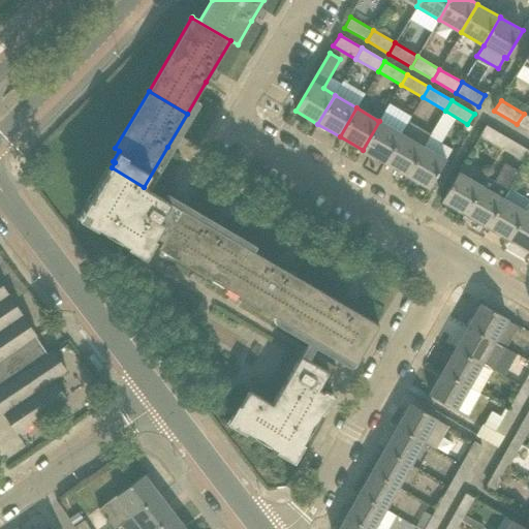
[(363,150),(384,162),(407,124),(406,124),(385,111),(378,121),(379,121),(363,150)]
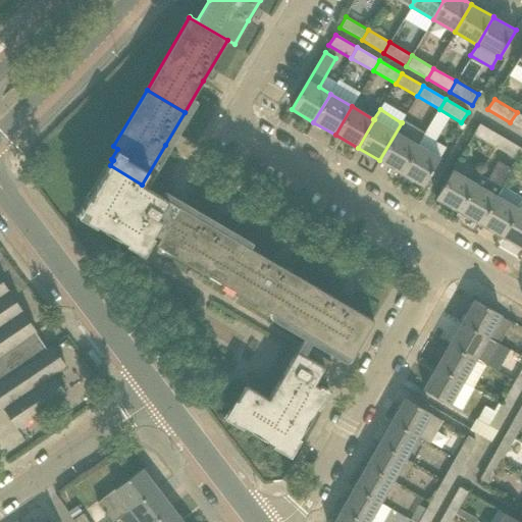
[(521,115),(517,112),(510,122),(521,129),(521,115)]
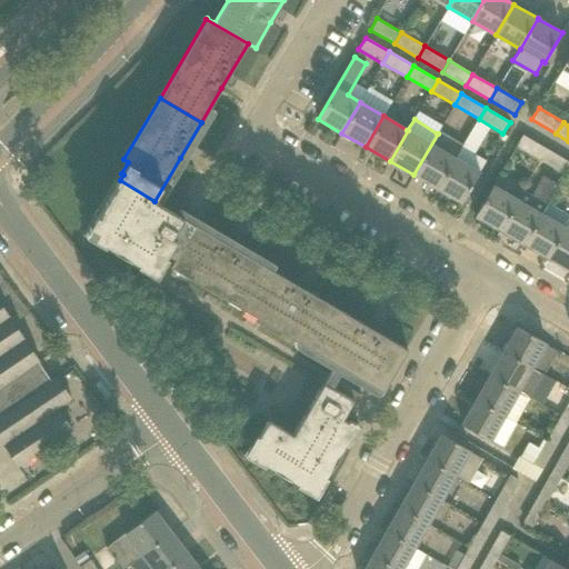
[(413,175),(437,189),(438,189),(456,159),(455,158),(461,147),(462,145),(439,130),(437,133),(438,133),(413,175)]
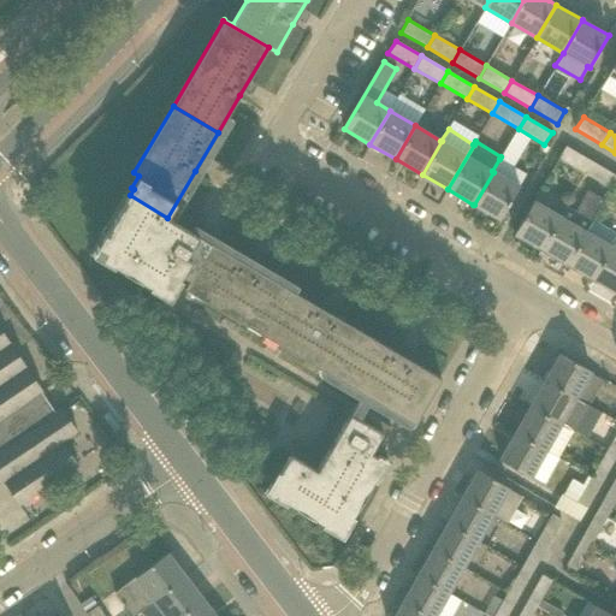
[(585,173),(592,161),(579,153),(572,166),(585,173)]
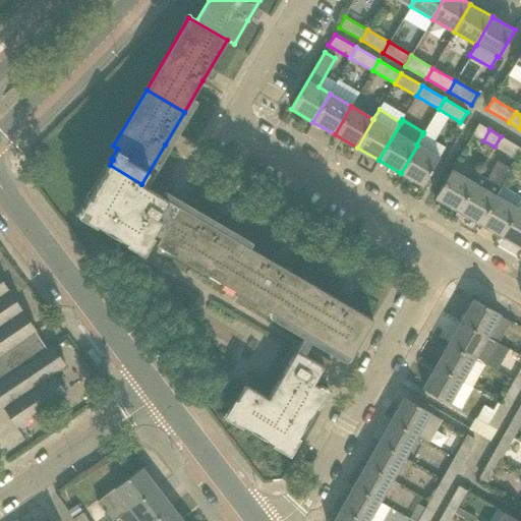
[(417,146),(401,173),(422,186),(445,148),(422,134),(416,145),(417,146)]
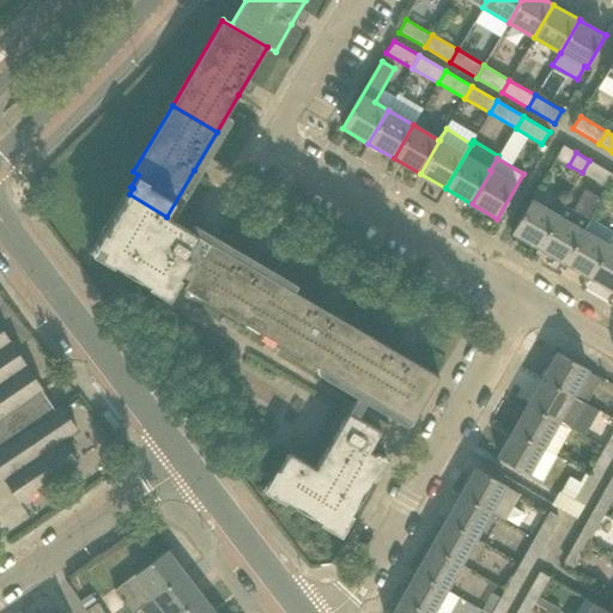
[(612,174),(601,168),(594,180),(607,188),(612,178),(612,174)]
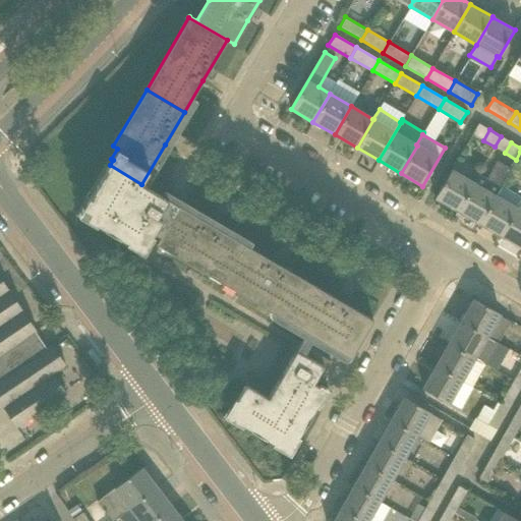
[(457,211),(478,224),(496,195),(502,185),(512,169),(498,161),(487,179),(479,174),(474,183),(473,182),(457,211)]
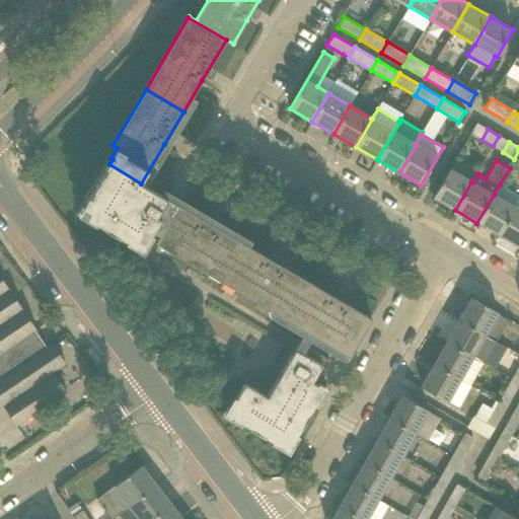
[(179,206),(164,198),(141,183),(109,164),(85,207),(83,206),(78,215),(87,220),(88,219),(135,246),(134,248),(143,253),(149,244),(147,243),(149,239),(157,243),(179,206)]
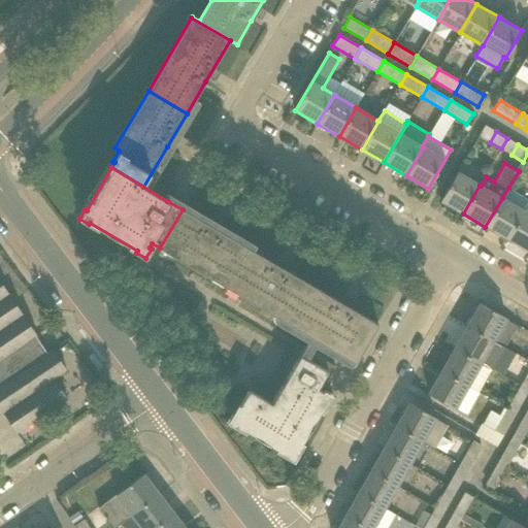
[(458,172),(440,201),(463,213),(480,185),(458,172)]
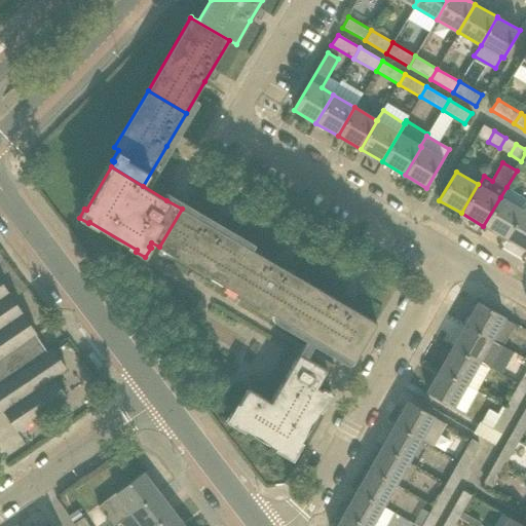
[(505,239),(525,202),(525,197),(506,187),(500,197),(483,226),(484,226),(505,239)]
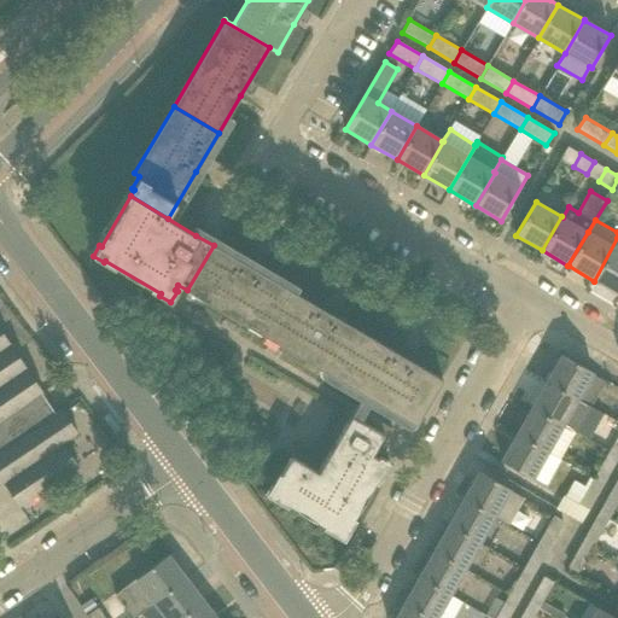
[(617,238),(594,281),(617,295),(617,238)]
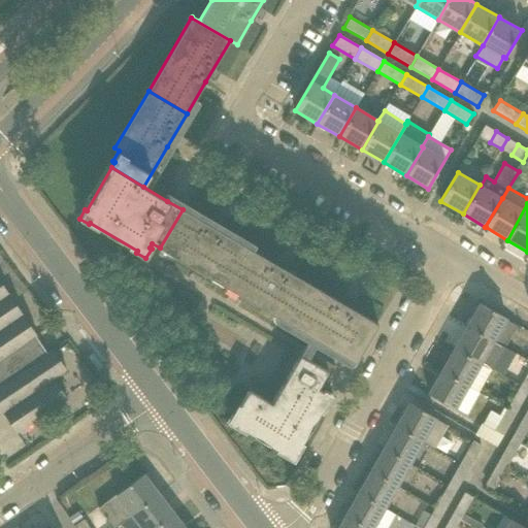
[(248,248),(224,234),(183,209),(160,248),(225,287),(248,248)]
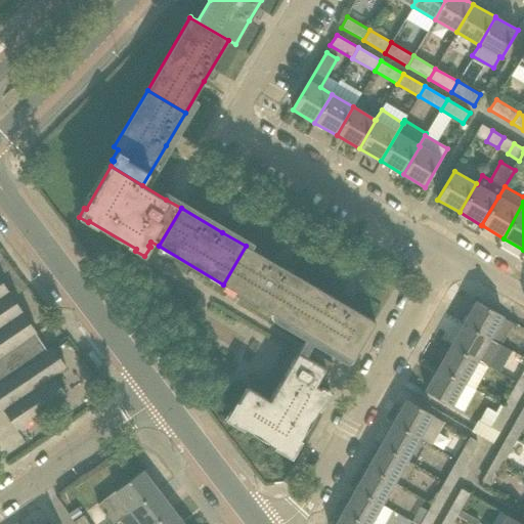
[(310,284),(288,270),(246,246),(223,285),(288,322),(310,284)]
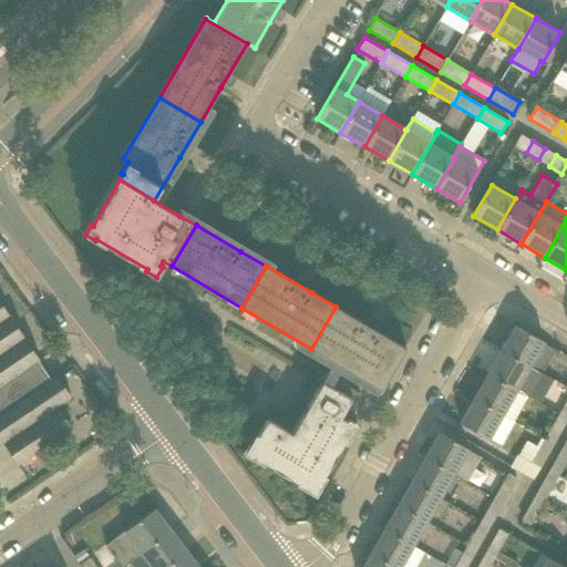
[(0,445),(3,444),(19,466),(73,429),(58,408),(72,398),(57,375),(51,380),(45,372),(41,371),(35,363),(40,360),(0,301),(0,445)]
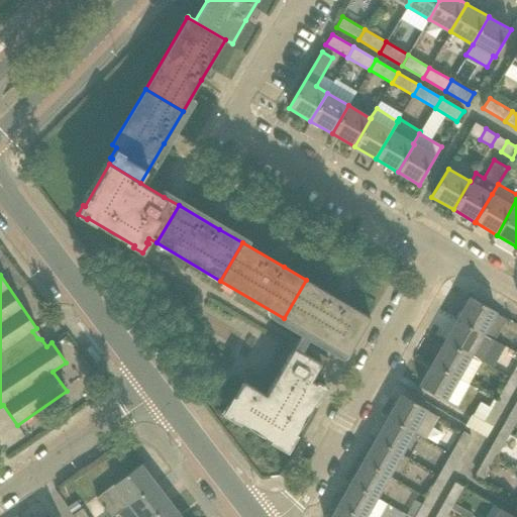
[(371,317),(346,304),(306,280),(284,318),(348,354),(371,317)]
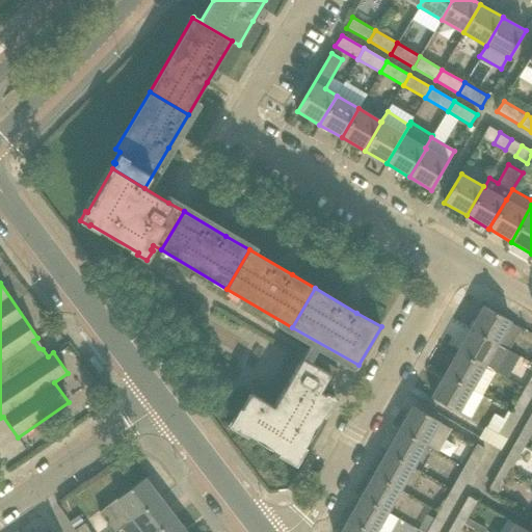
[(521,326),(493,311),(483,306),(471,328),(498,343),(508,349),(521,326)]
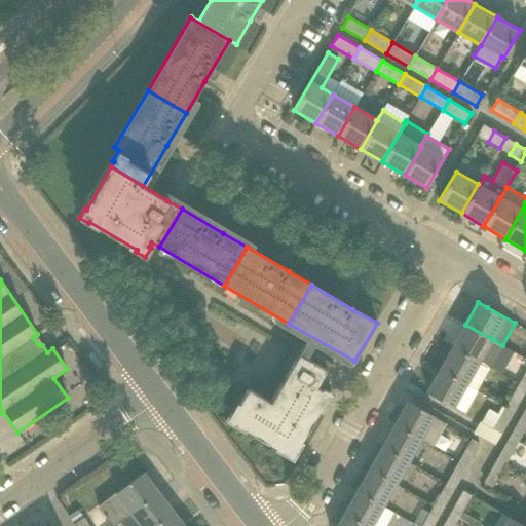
[(453,347),(479,362),(491,369),(503,346),(502,345),(492,339),(465,325),(453,347)]
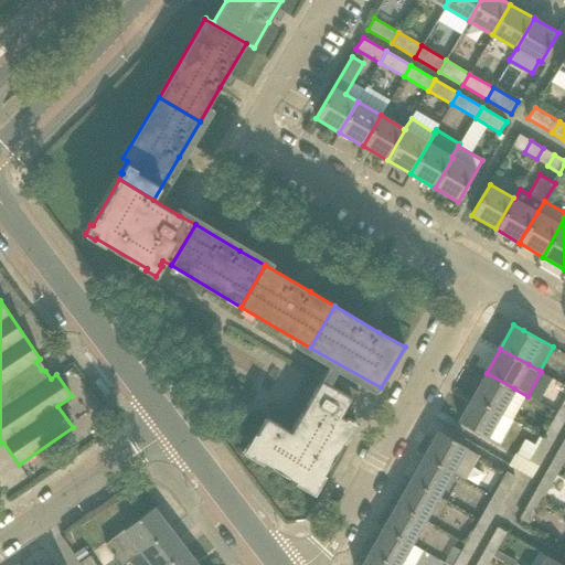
[(350,438),(347,436),(349,432),(351,433),(356,423),(347,417),(345,418),(341,416),(354,392),(359,394),(360,393),(326,373),(290,432),(266,417),(251,444),(249,443),(243,452),(253,458),(254,457),(306,487),(305,489),(315,494),(320,484),(319,483),(343,443),(347,444),(350,438)]
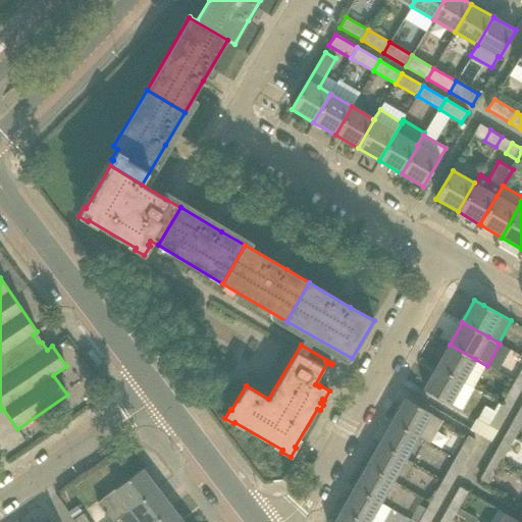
[(485,366),(475,360),(475,359),(450,345),(436,366),(473,386),(485,366)]
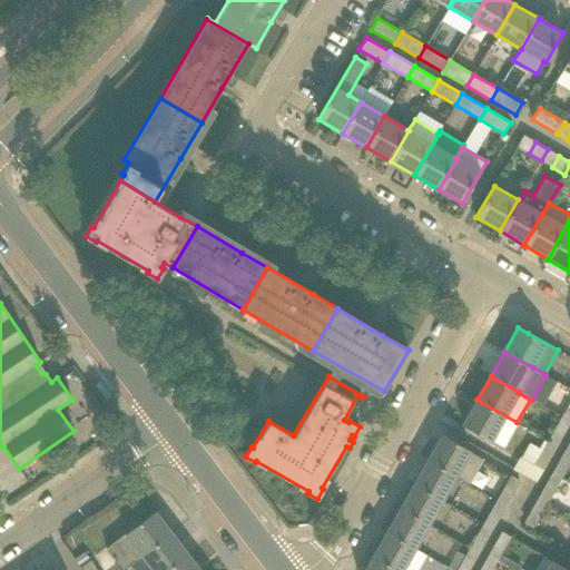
[(477,400),(463,424),(503,448),(517,424),(516,423),(517,422),(477,400)]
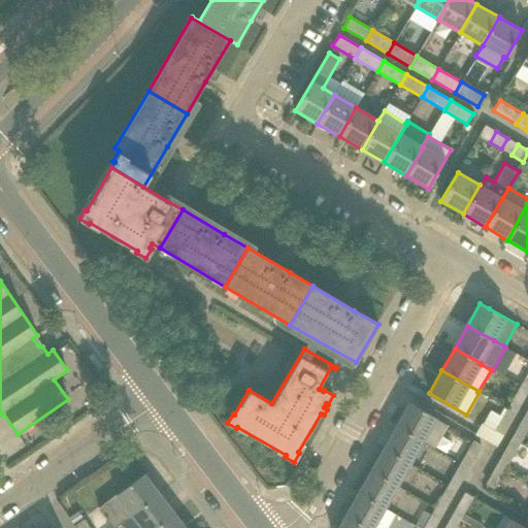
[(527,390),(527,389),(521,386),(507,408),(516,413),(527,390)]
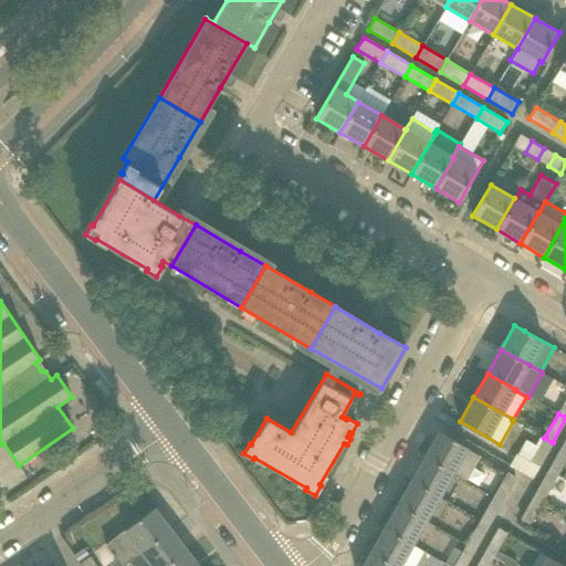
[(453,473),(468,450),(469,448),(439,431),(425,457),(453,473)]
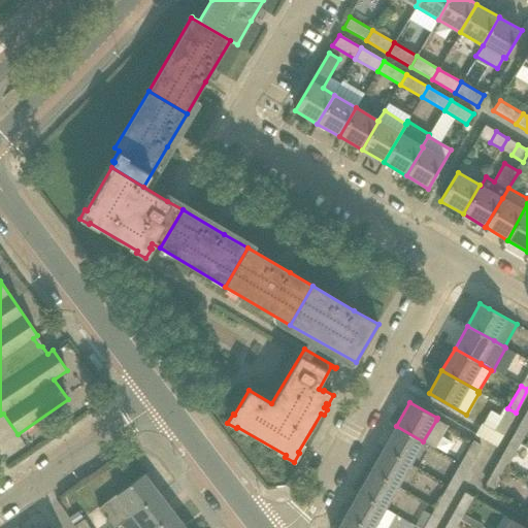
[(495,431),(502,435),(516,413),(507,408),(502,418),(495,431)]
